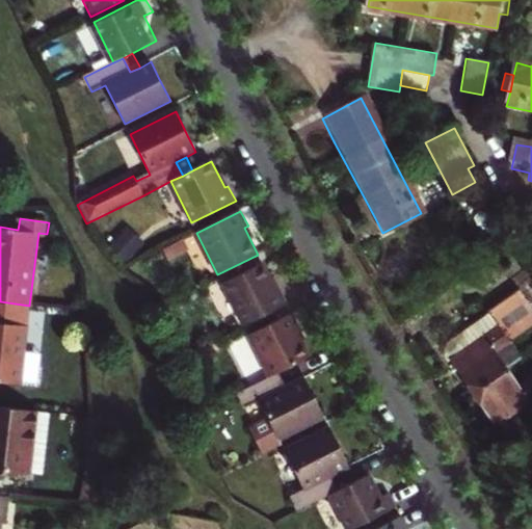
[(127,230),(109,248),(124,263),(142,244),(127,230)]
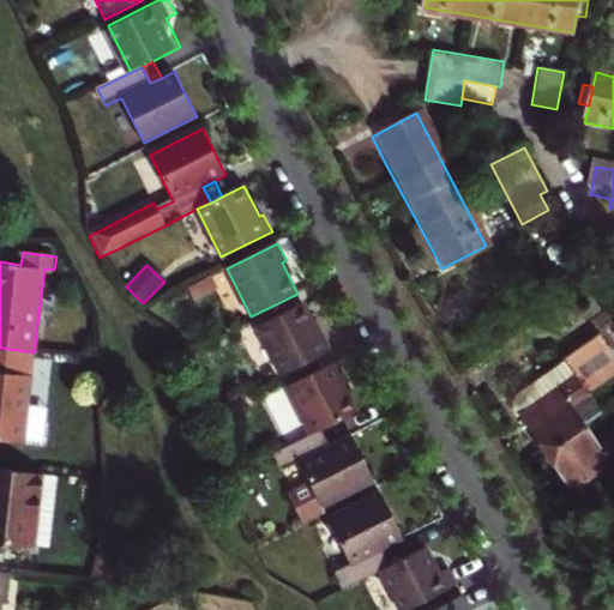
[(304,305),(256,328),(281,378),(332,351),(323,333),(319,336),(314,326),(304,305)]
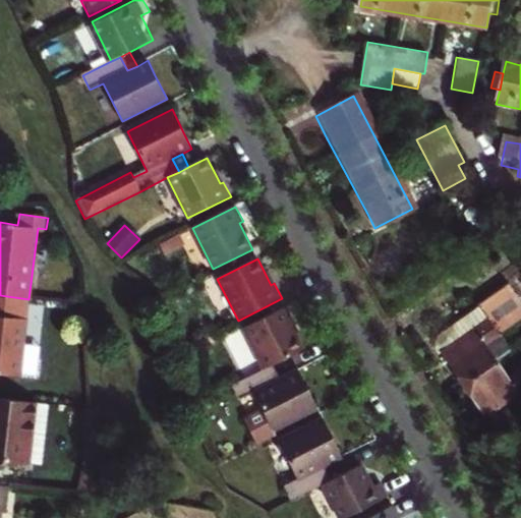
[(520,275),(506,284),(520,305),(520,275)]
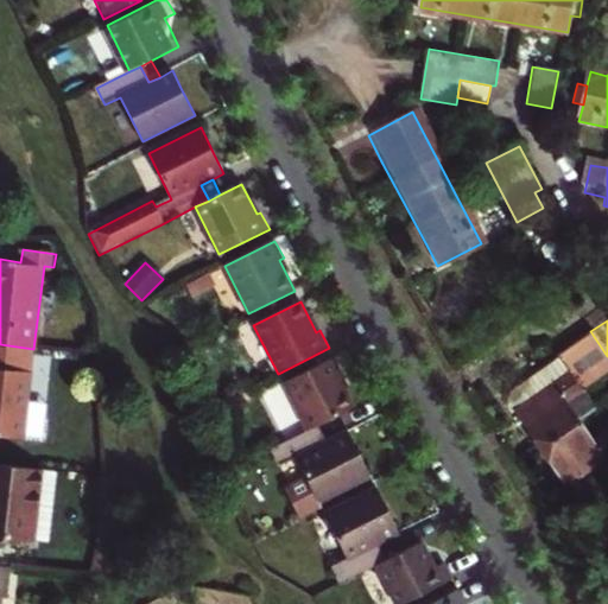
[(553,355),(557,358),(513,387),(521,400),(513,406),(520,417),(536,442),(575,417),(607,382),(607,356),(590,331),(553,355)]
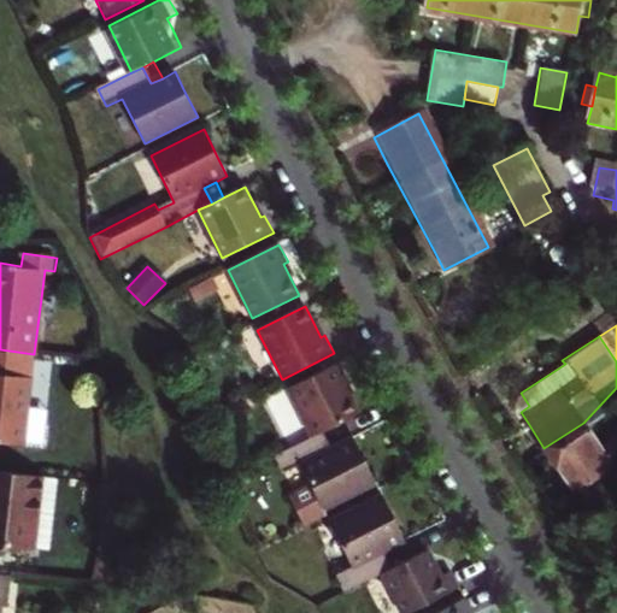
[(30,381),(34,354),(0,349),(0,441),(22,444),(30,381)]
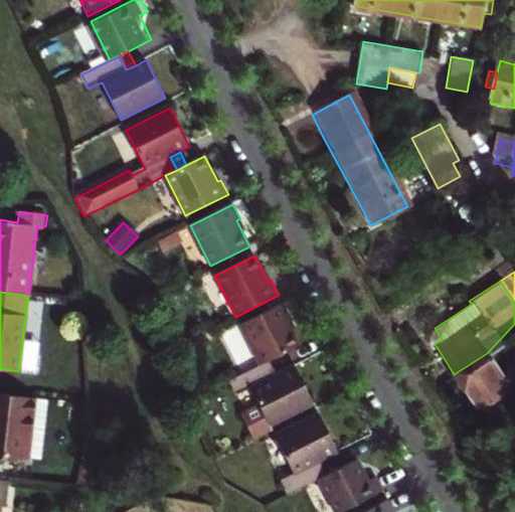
[(290,318),(283,303),(239,325),(260,366),(267,362),(277,358),(300,346),(292,330),(287,319),(290,318)]
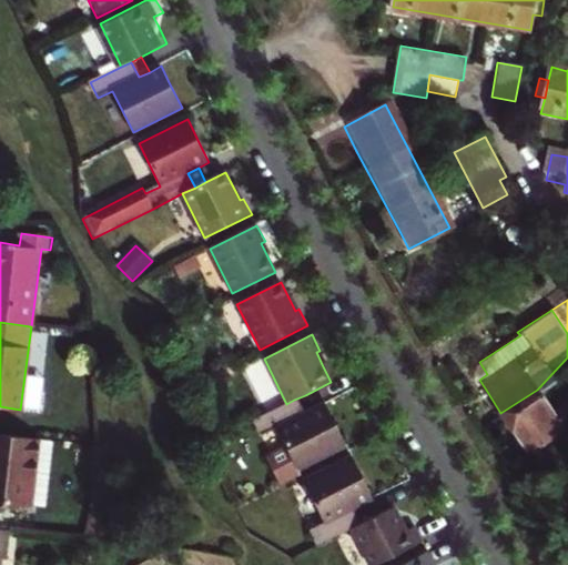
[(567,357),(537,390),(564,372),(567,369),(567,357)]
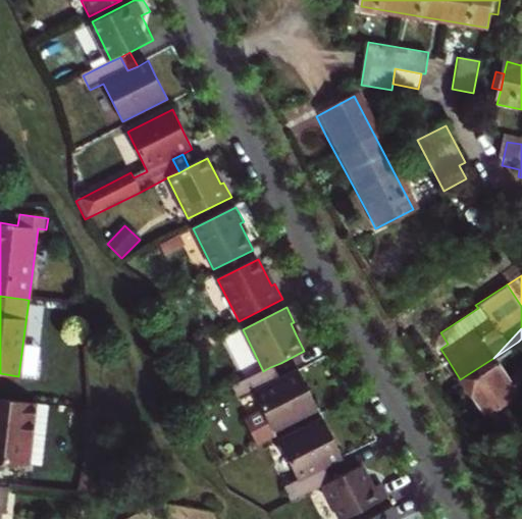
[(440,332),(437,343),(440,349),(448,344),(440,332)]
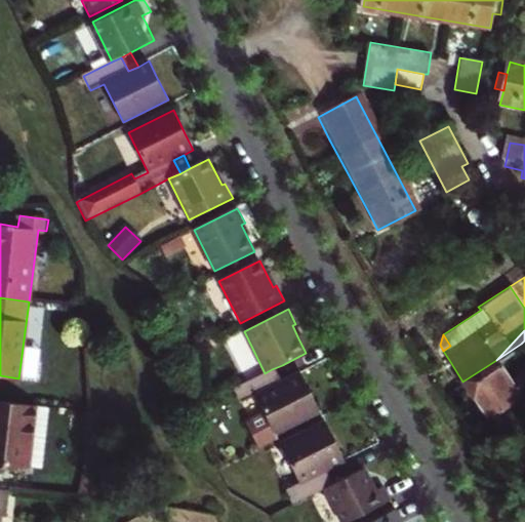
[(524,374),(521,369),(508,377),(496,360),(462,382),(477,405),(482,414),(524,386),(524,374)]
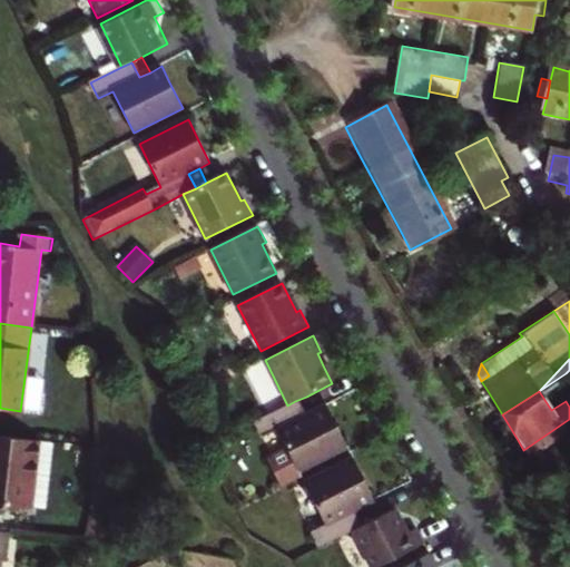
[(314,412),(306,397),(295,401),(303,417),(314,412)]
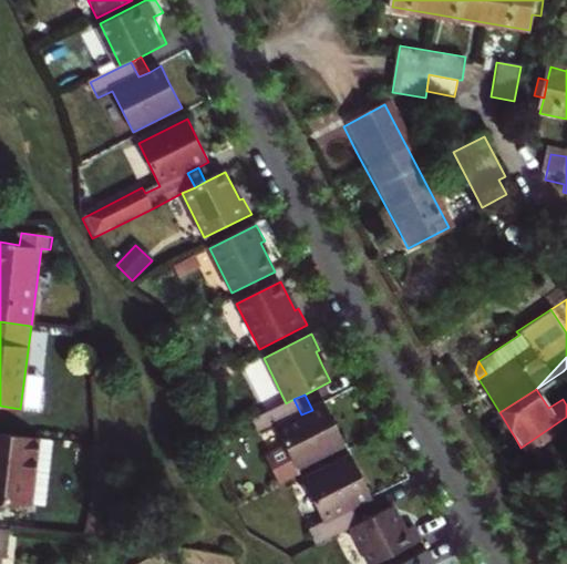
[(334,424),(323,403),(312,410),(301,414),(294,399),(286,403),(254,420),(261,436),(277,428),(286,444),(266,455),(279,484),(299,474),(298,470),(346,447),(334,424)]
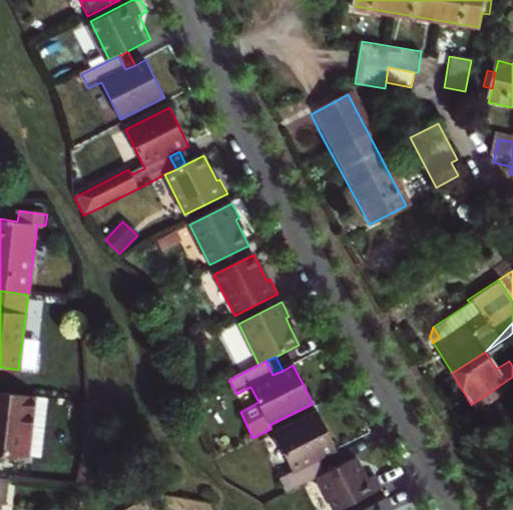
[(0,455),(27,459),(33,398),(0,393),(0,455)]
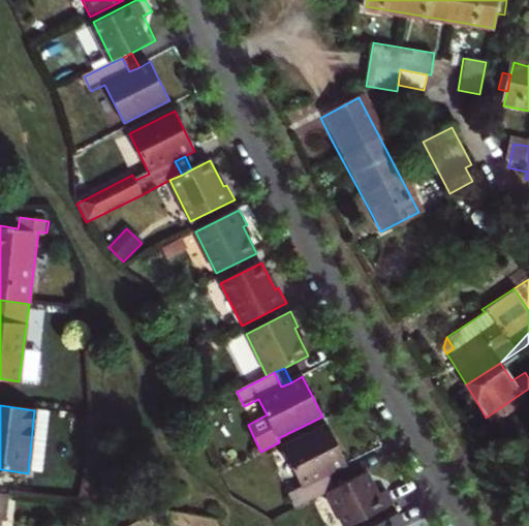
[(50,411),(34,410),(28,473),(43,474),(50,411)]
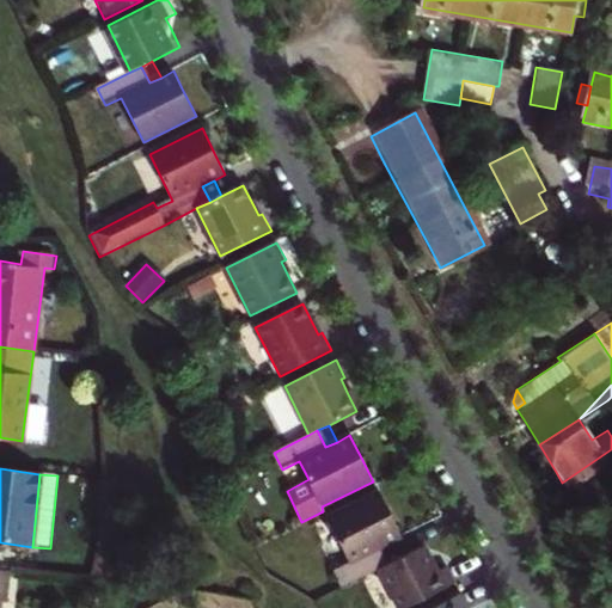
[(378,490),(326,516),(349,562),(335,570),(342,587),(373,571),(385,564),(377,547),(387,542),(401,535),(390,515),(378,490)]
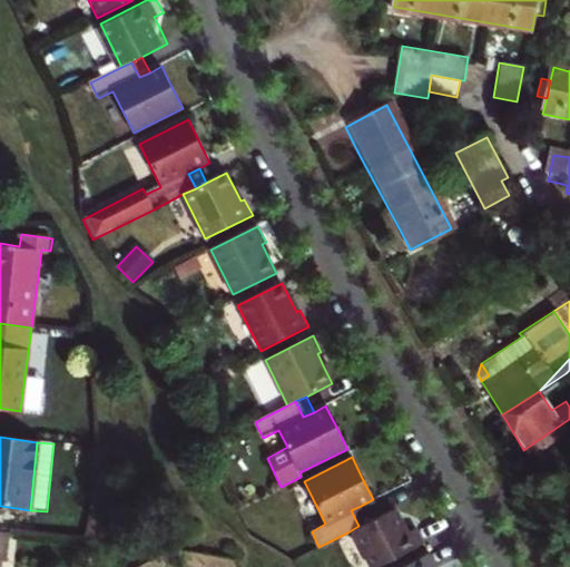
[(361,506),(351,510),(359,526),(369,521),(361,506)]
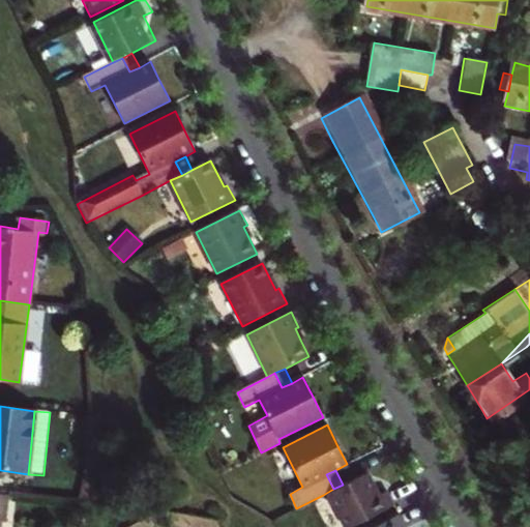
[(361,474),(343,485),(333,489),(323,495),(339,526),(353,526),(393,506),(387,494),(375,500),(371,492),(361,474)]
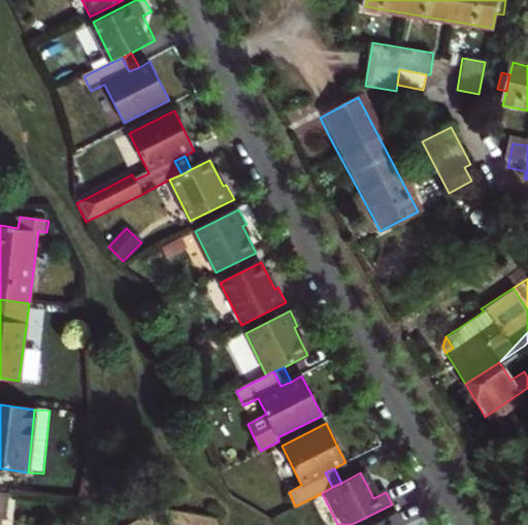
[(7,524),(7,522),(11,523),(14,495),(0,493),(0,524),(7,524)]
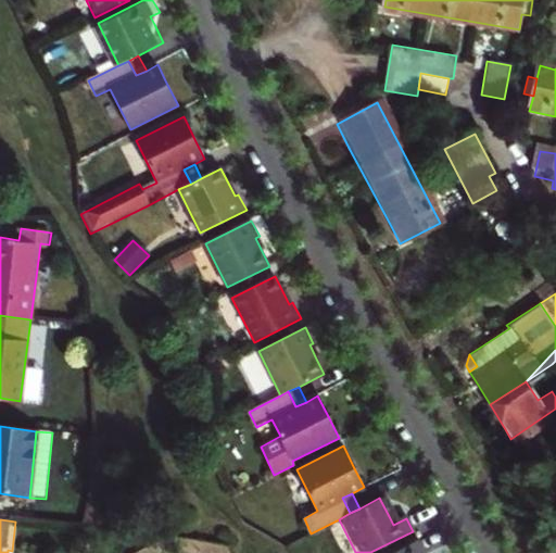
[(424,552),(417,539),(389,552),(424,552)]
